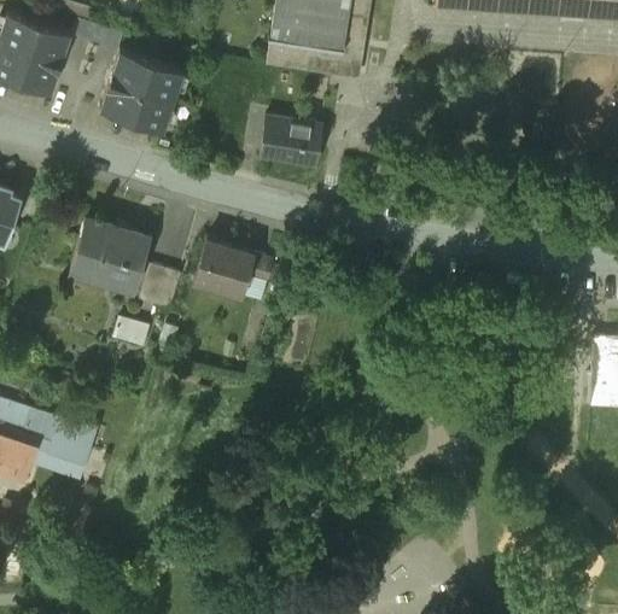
[(279,0),(275,35),(351,46),(357,0),(279,0)]
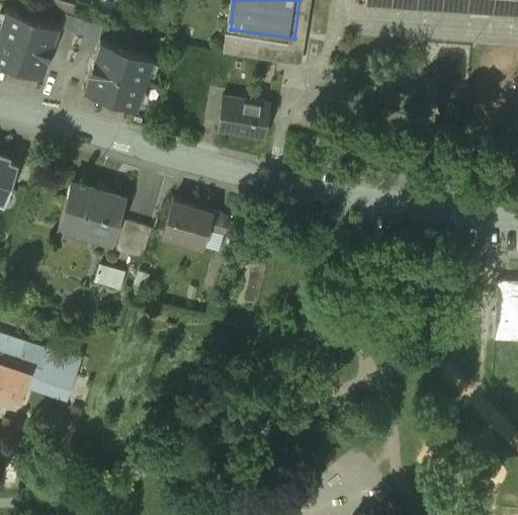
[(60,27),(6,9),(0,27),(0,63),(42,78),(60,27)]
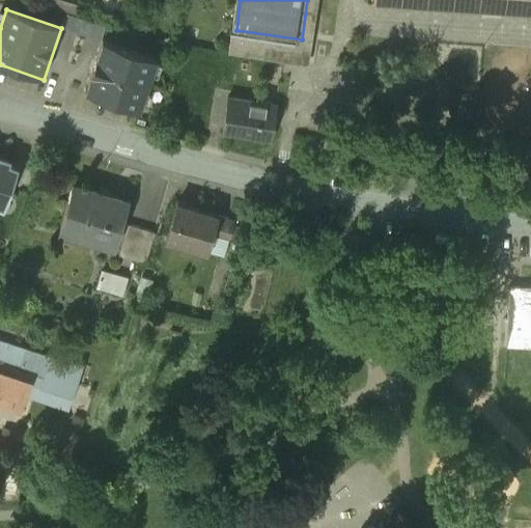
[(158,61),(104,43),(86,93),(141,112),(158,61)]
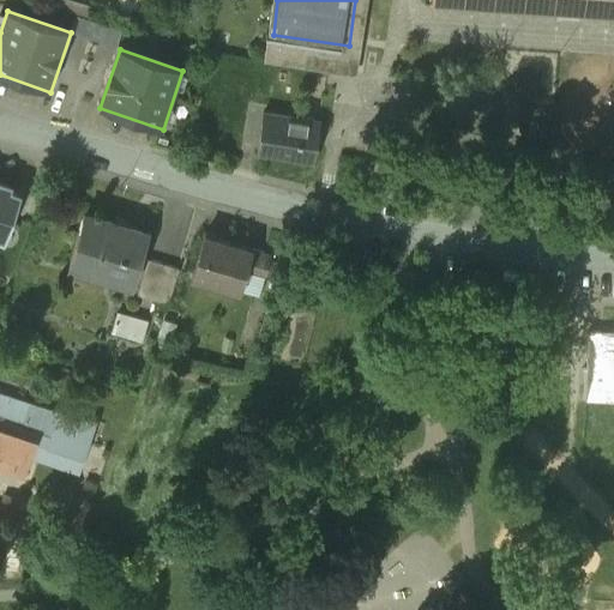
[(321,124),(266,115),(259,155),(315,163),(321,124)]
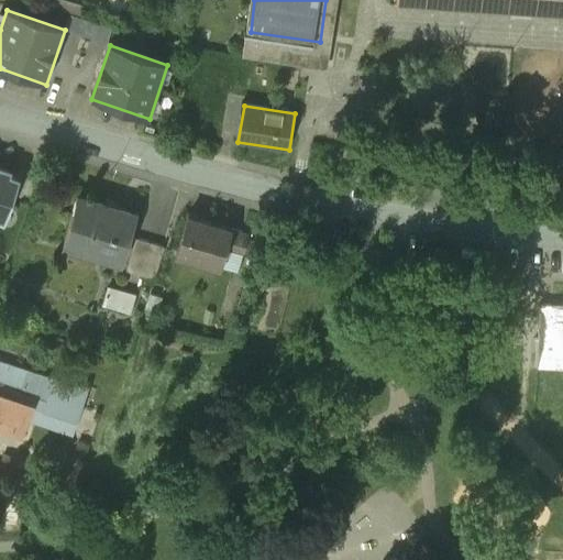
[(10,173),(0,168),(0,219),(4,221),(18,179),(9,176),(10,173)]
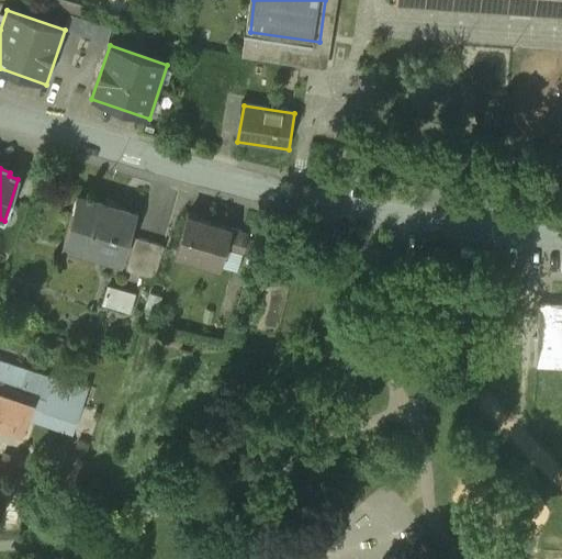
[(136,216),(79,199),(67,238),(124,256),(136,216)]
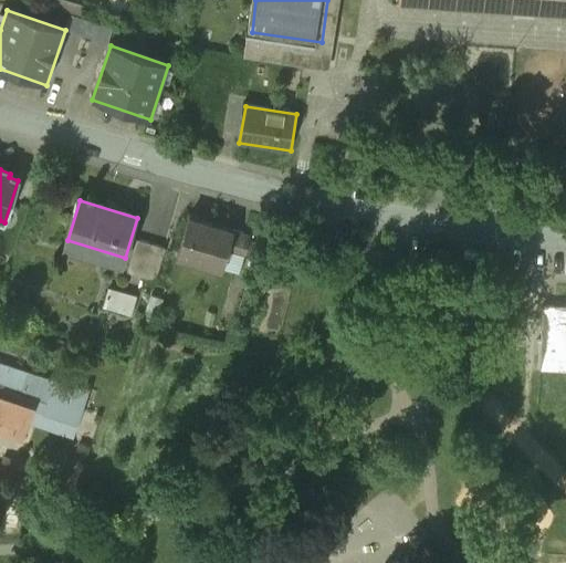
[(232,232),(190,221),(181,257),(223,268),(227,252),(232,232)]
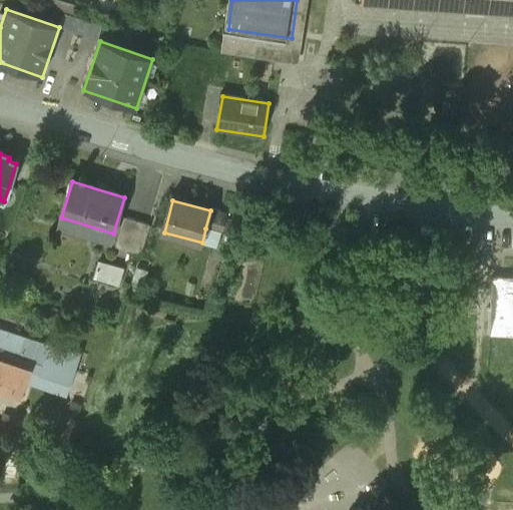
[(226,214),(210,210),(205,228),(221,232),(226,214)]
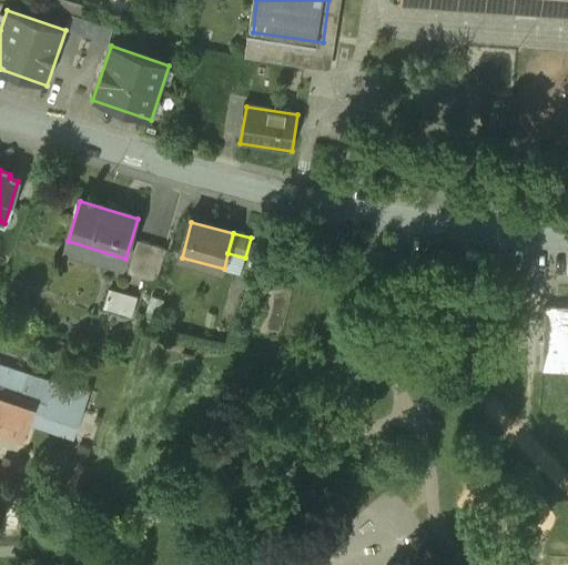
[(166,250),(140,241),(130,274),(156,282),(166,250)]
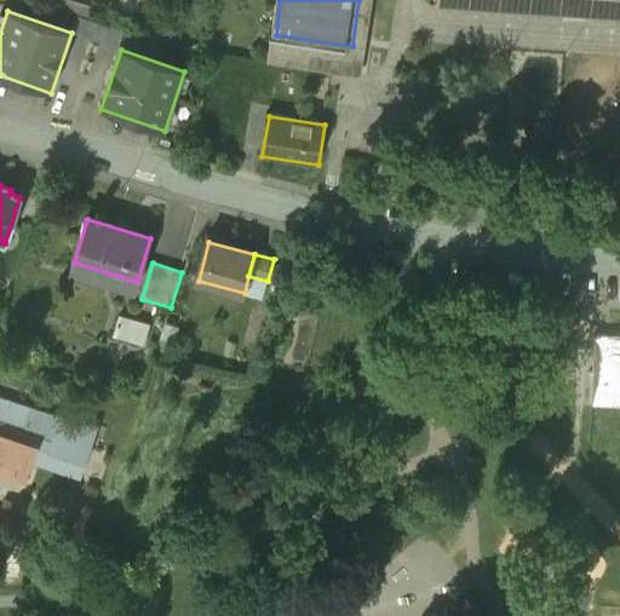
[(119,335),(148,344),(154,323),(124,315),(119,335)]
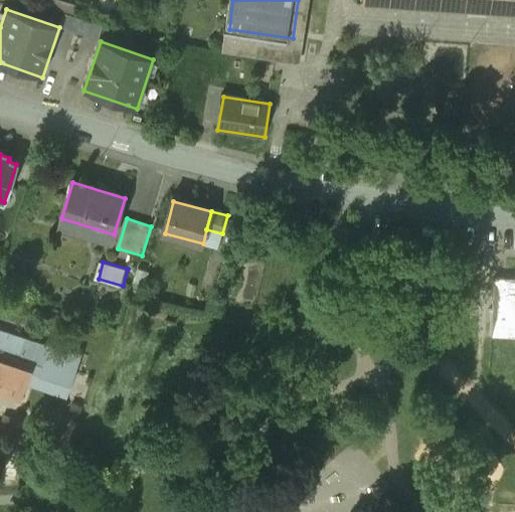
[(514,281),(494,281),(492,339),(514,339),(514,281)]
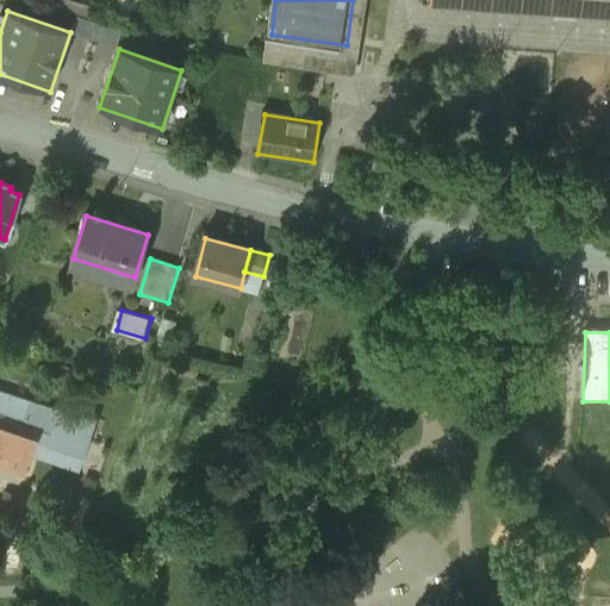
[(38,405),(0,392),(0,466),(24,474),(36,438),(18,432),(22,424),(30,428),(38,405)]
